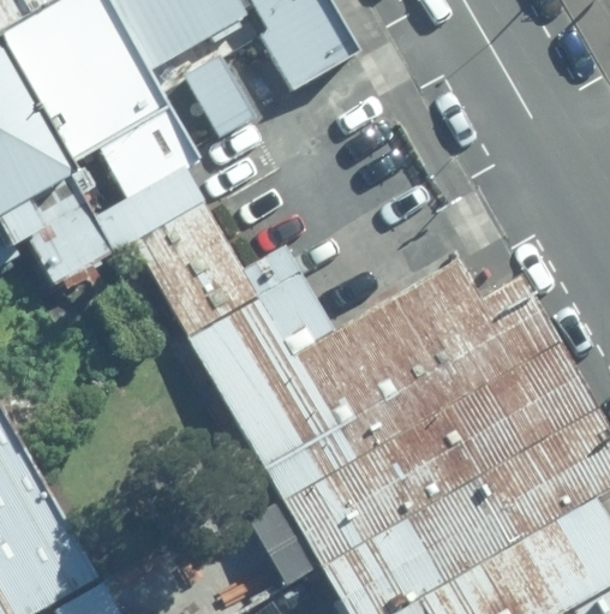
[(111,0),(57,0),(12,29),(87,171),(102,158),(111,179),(133,178),(139,190),(97,213),(112,246),(203,194),(190,170),(198,161),(111,0)]
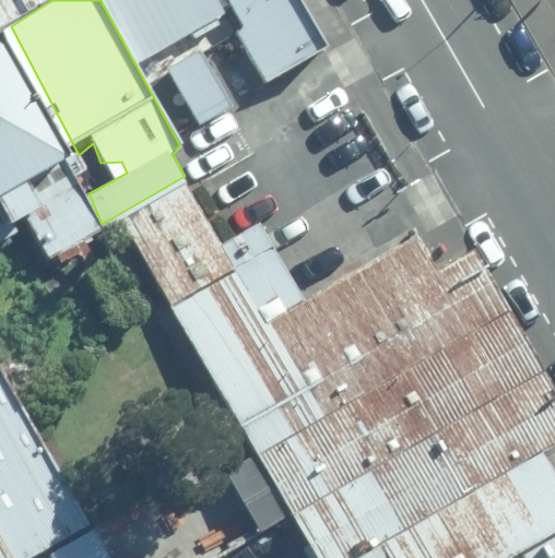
[(101,0),(148,80),(167,70),(196,126),(233,106),(205,51),(236,32),(261,86),(331,46),(304,0),(101,0)]
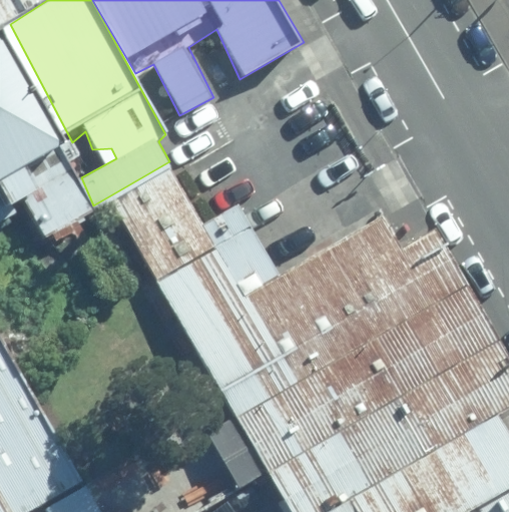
[(11,32),(0,38),(0,191),(7,187),(40,238),(88,208),(54,150),(72,142),(11,32)]
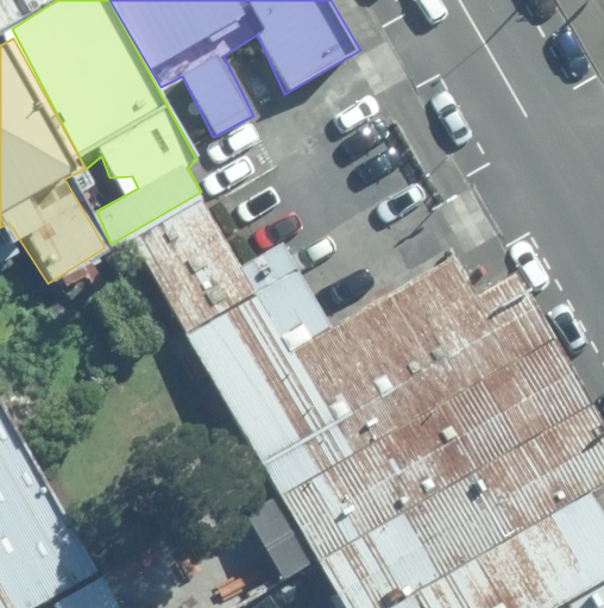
[(205,201),(136,243),(277,496),(247,513),(283,580),(319,561),(343,607),(603,607),(603,511),(593,494),(458,256),(334,327),(283,242),(240,263),(205,201)]
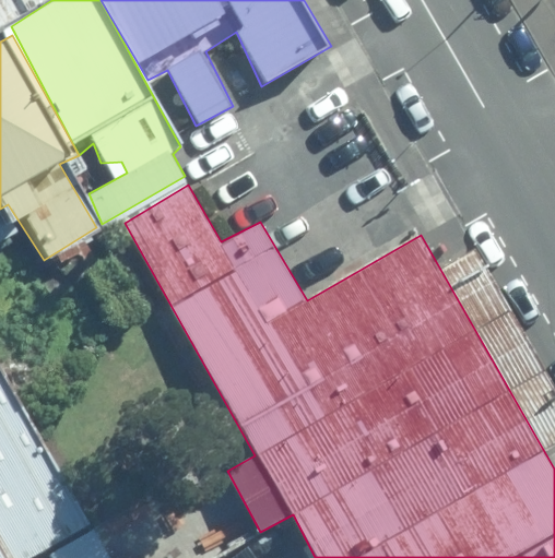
[(33,557),(84,529),(0,372),(0,557),(33,557)]
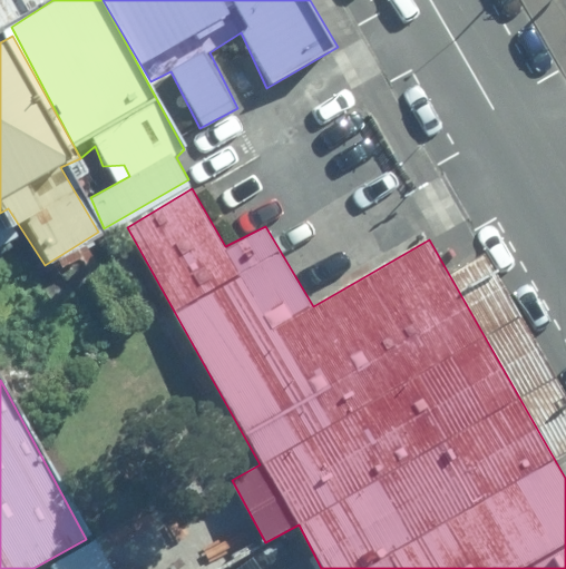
[(96,568),(86,548),(50,567),(51,568),(96,568)]
